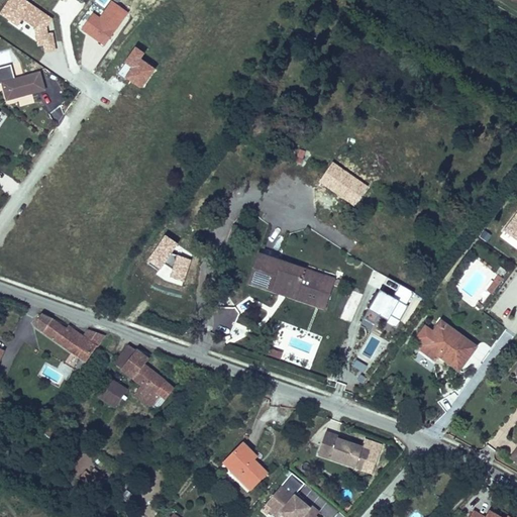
[(45,92),(40,73),(15,80),(11,66),(0,69),(0,85),(1,85),(6,102),(45,92)]
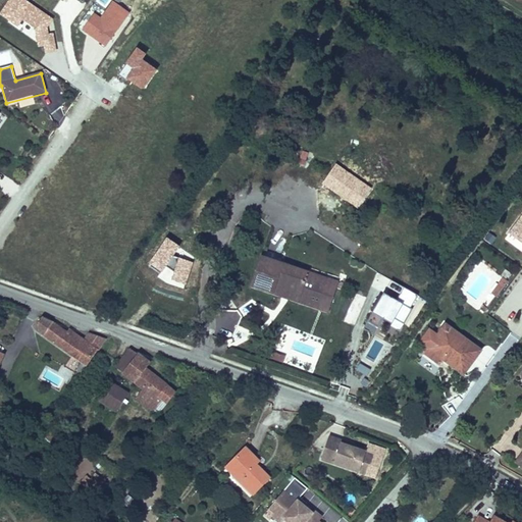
[(521,214),(509,232),(521,242),(521,214)]
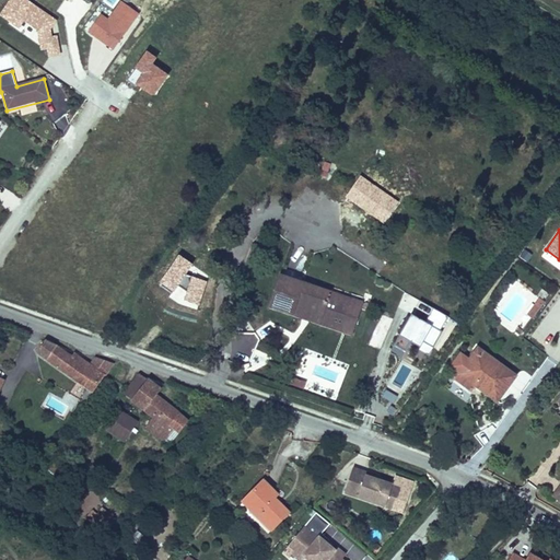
[(322,325),(343,333),(352,306),(329,299),(333,290),(280,272),(269,307),(296,316),(299,310),(324,318),(322,325)]
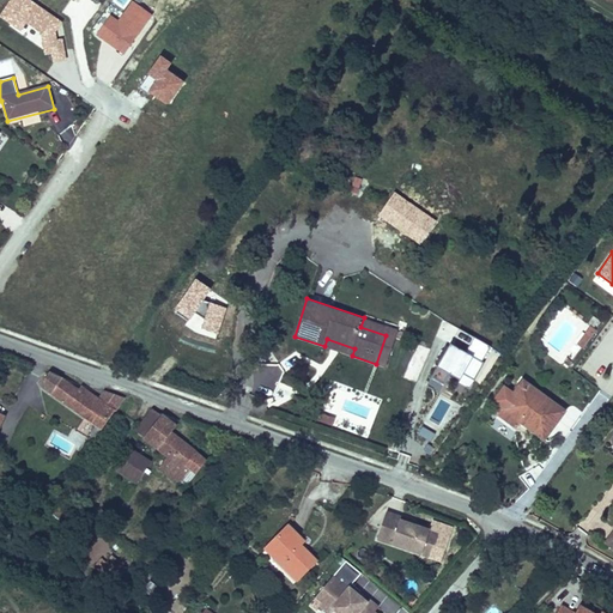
[(386,335),(376,364),(386,368),(399,329),(364,317),(360,327),(386,335)]
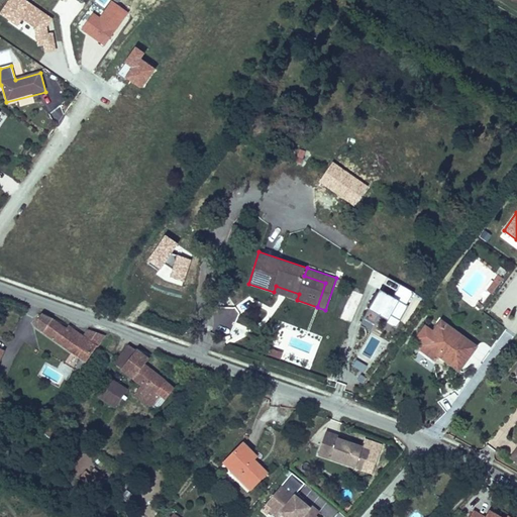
[(502,279),(497,275),(486,290),(491,294),(502,279)]
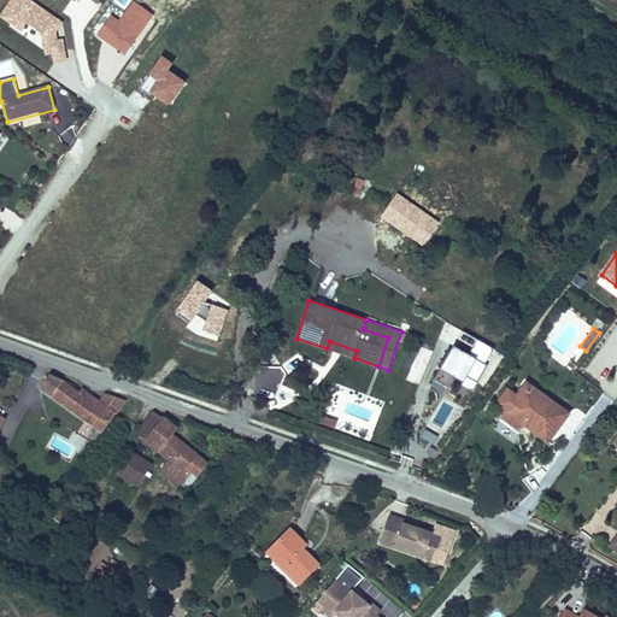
[(479,339),(470,353),(454,344),(429,387),(442,394),(453,376),(464,382),(463,385),(472,391),(488,364),(486,362),(494,347),(479,339)]
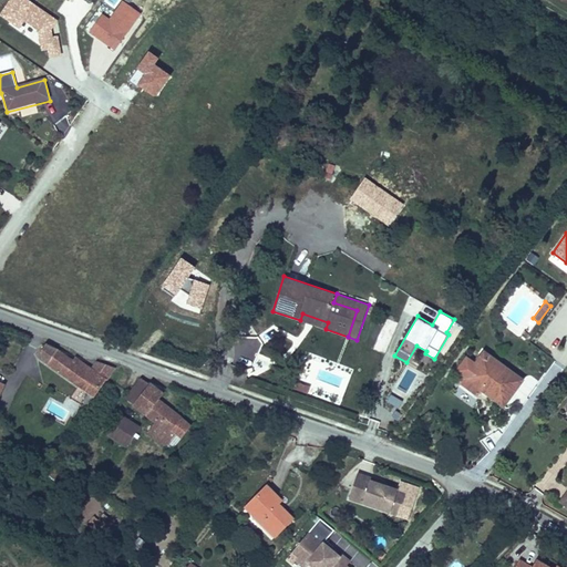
[(300,320),(326,329),(328,322),(302,313),(300,320)]
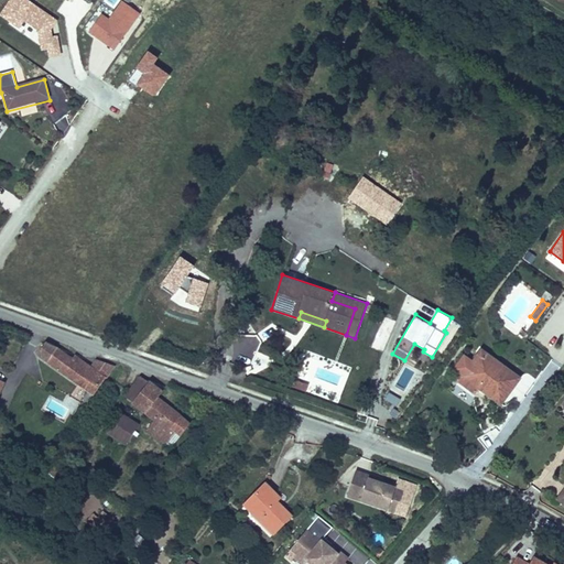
[(116,366),(96,359),(91,366),(75,355),(74,358),(57,347),(46,342),(41,348),(36,355),(62,373),(88,391),(83,399),(88,403),(106,377),(107,378),(116,366)]
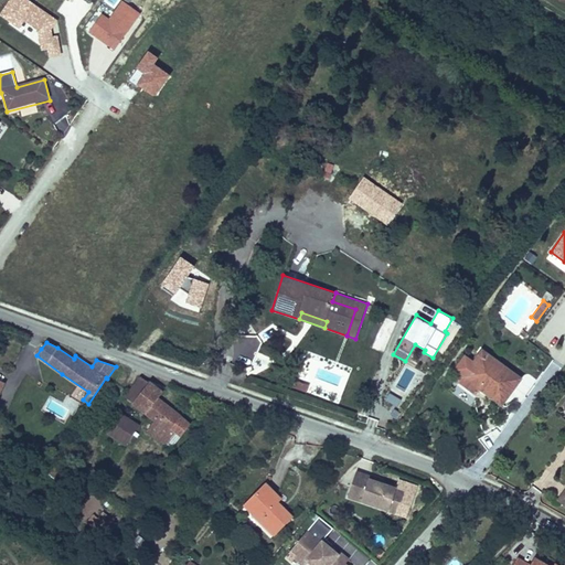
[(473,360),(472,361),(478,365),(488,352),(482,349),(473,360)]
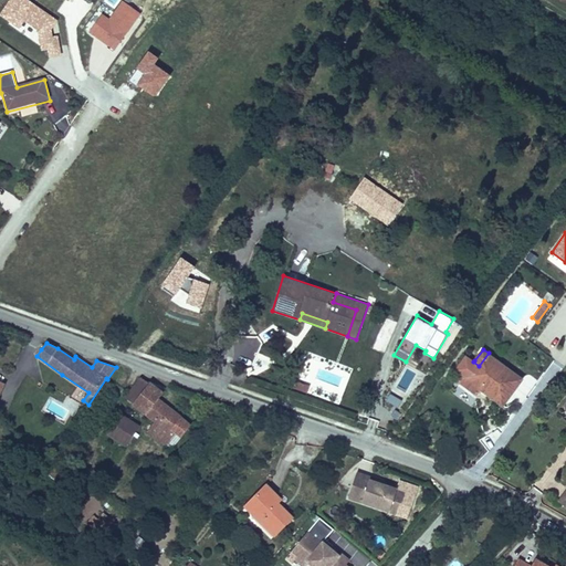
[(473,362),(463,377),(481,389),(484,385),(488,388),(484,392),(503,406),(523,378),(489,353),(479,366),(473,362)]
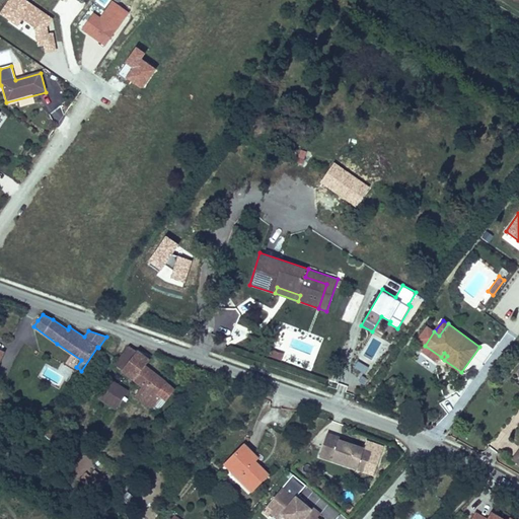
[(417,340),(425,346),(434,331),(435,330),(427,325),(417,340)]
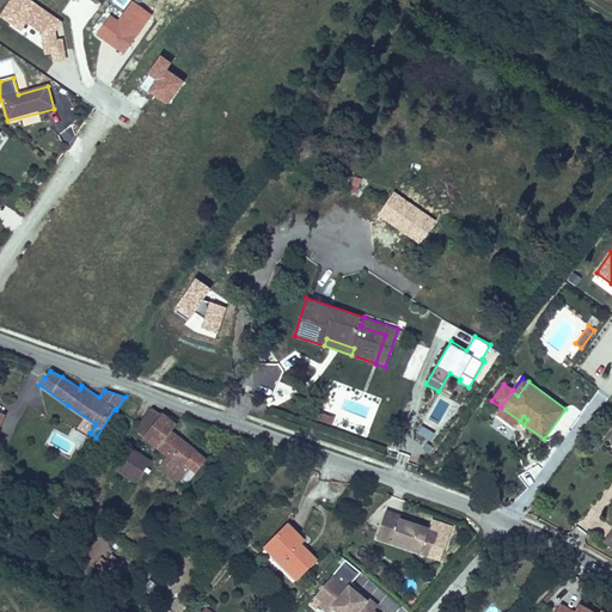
[(135,429),(145,438),(144,439),(167,457),(159,466),(181,483),(191,470),(196,473),(208,458),(197,451),(197,450),(172,430),(178,423),(164,412),(161,415),(152,408),(139,424),(135,429)]
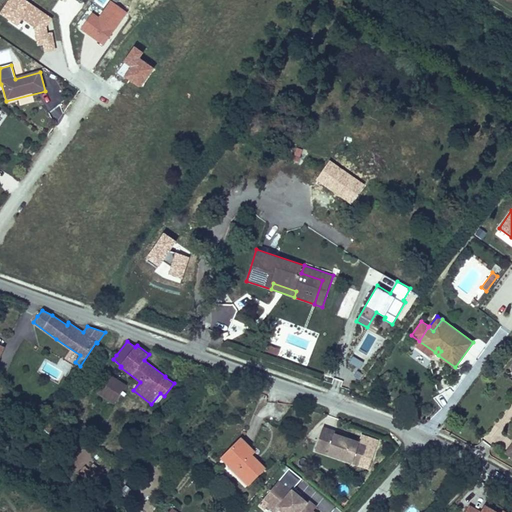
[(435,352),(419,341),(415,346),(431,358),(435,352)]
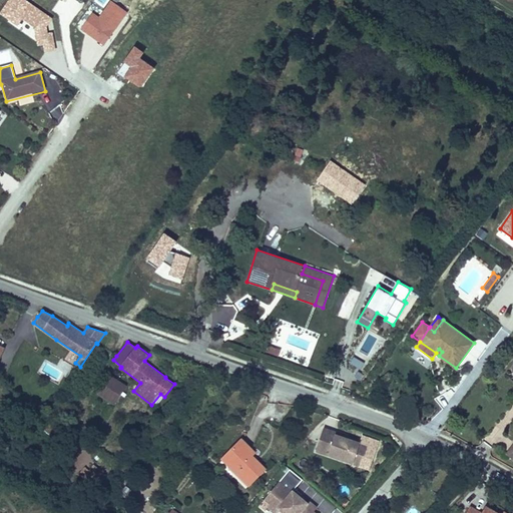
[(267,353),(275,355),(278,348),(270,345),(267,353)]
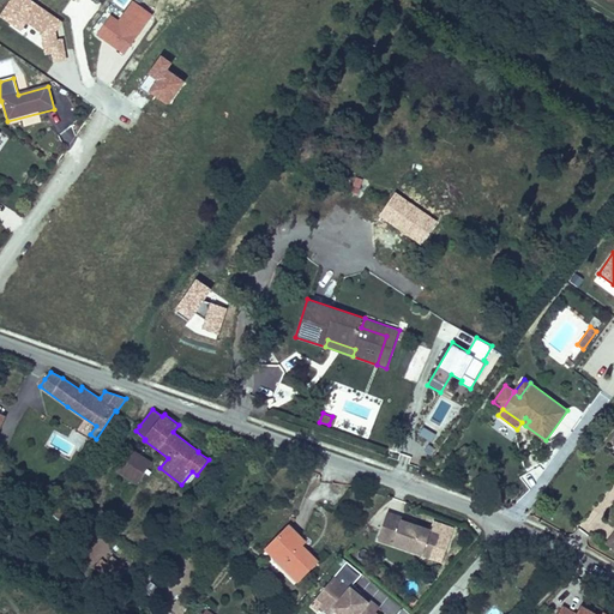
[(132,449),(116,471),(137,486),(152,462),(132,449)]
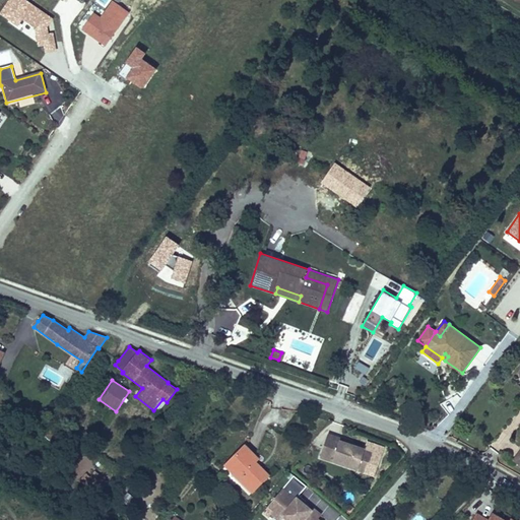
[(157,413),(167,402),(163,399),(153,410),(157,413)]
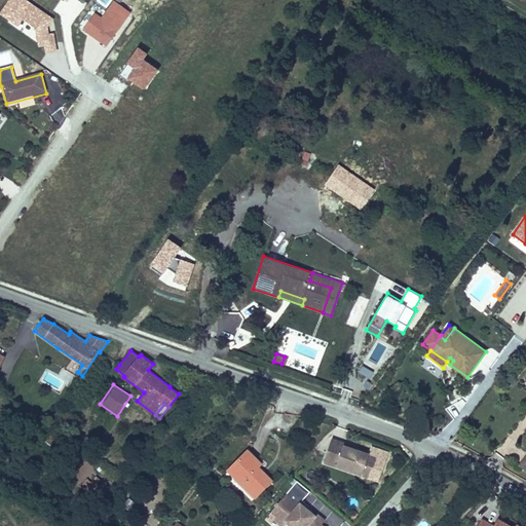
[(41,416),(32,409),(27,415),(36,422),(41,416)]
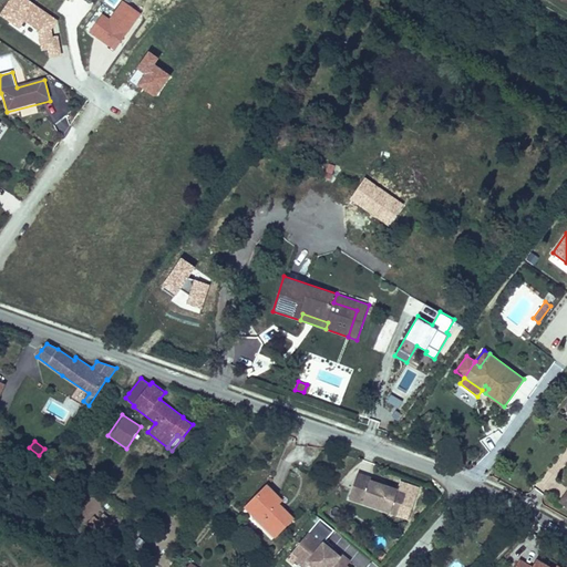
[(400,487),(372,478),(373,476),(358,472),(349,500),(392,514),(395,505),(401,506),(406,492),(400,488),(400,487)]
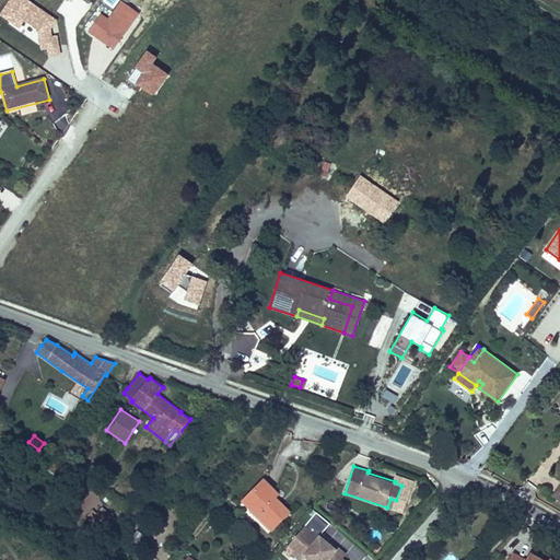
[(260,510),(255,514),(272,532),(292,512),(277,497),(280,493),(265,478),(246,496),(260,510)]
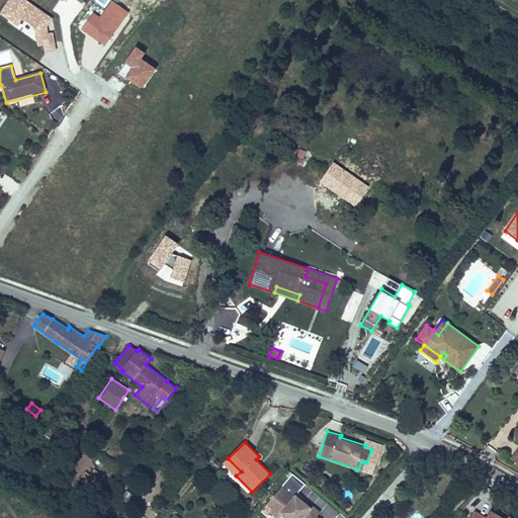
[(517,465),(517,446),(509,459),(517,465)]
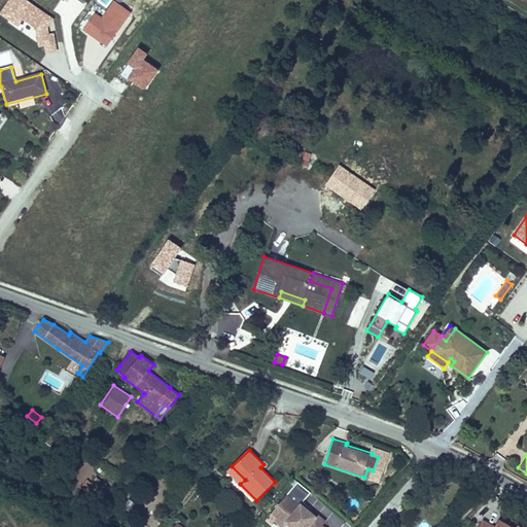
[(227,471),(240,484),(245,480),(232,466),(227,471)]
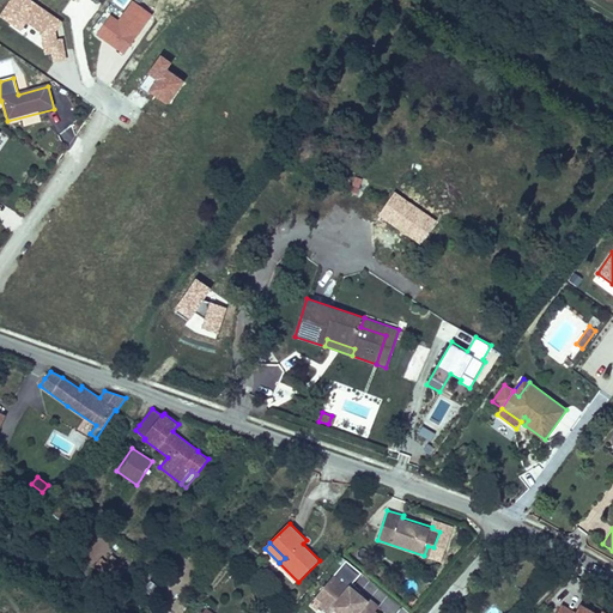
[(431,558),(434,547),(428,546),(424,556),(431,558)]
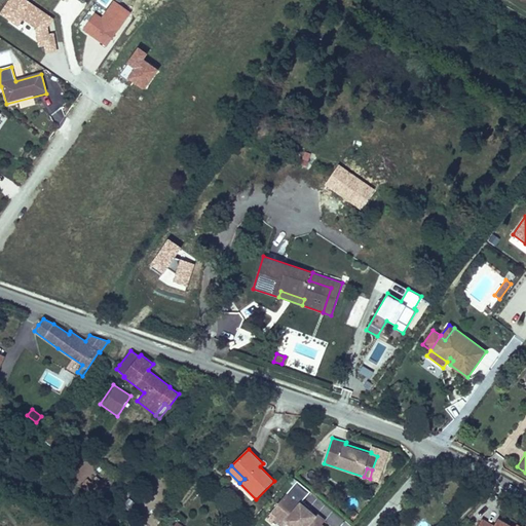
[(109,487),(96,476),(91,482),(86,478),(79,486),(97,501),(109,487)]
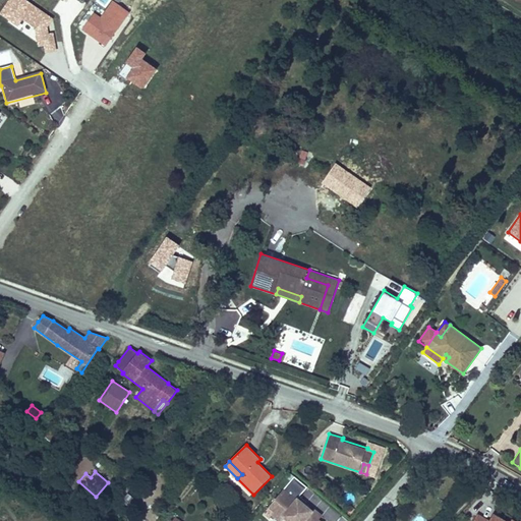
[(290,481),(294,476),(289,472),(286,476),(290,481)]
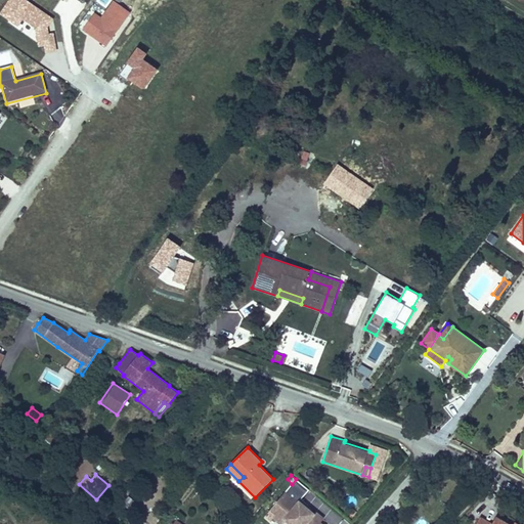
[(292,484),(286,491),(298,501),(299,499),(300,500),(301,498),(309,490),(296,479),(292,484)]
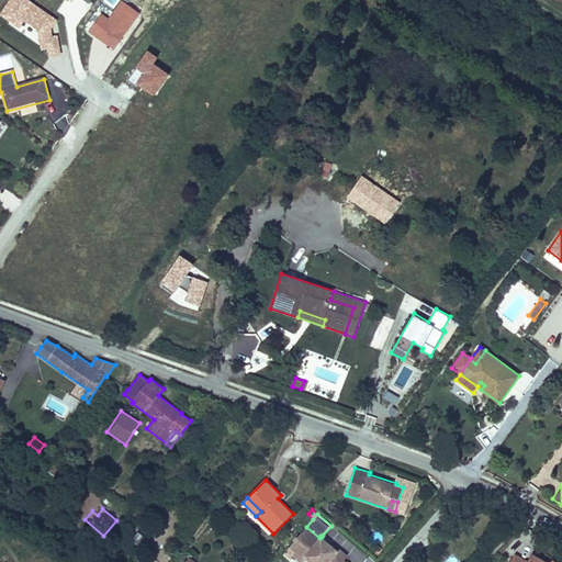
[(346,561),(344,560),(348,555),(339,549),(337,550),(329,543),(332,542),(323,535),(322,537),(321,536),(319,538),(306,527),(284,554),(290,559),(293,555),(301,561),(304,561),(306,560),(308,561),(346,561)]
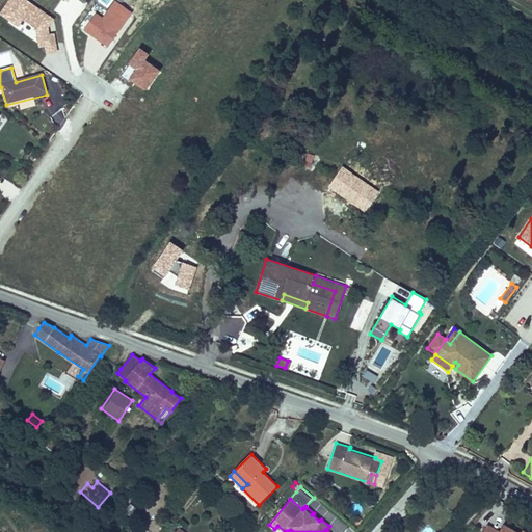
[(137,521),(142,513),(131,504),(125,511),(137,521)]
